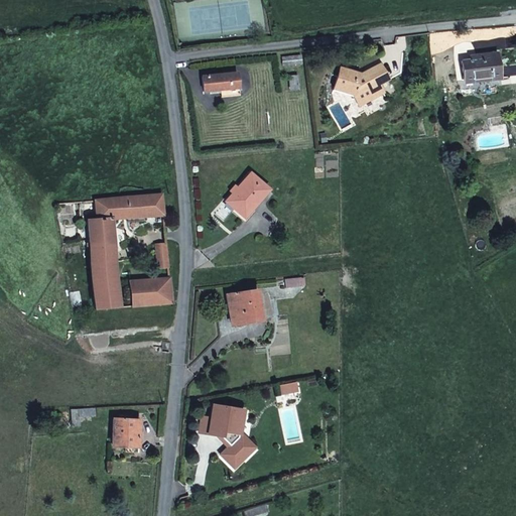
[(490,77),(491,80),(500,79),(497,52),(476,55),(476,59),(470,60),(462,61),(464,81),(490,77)]
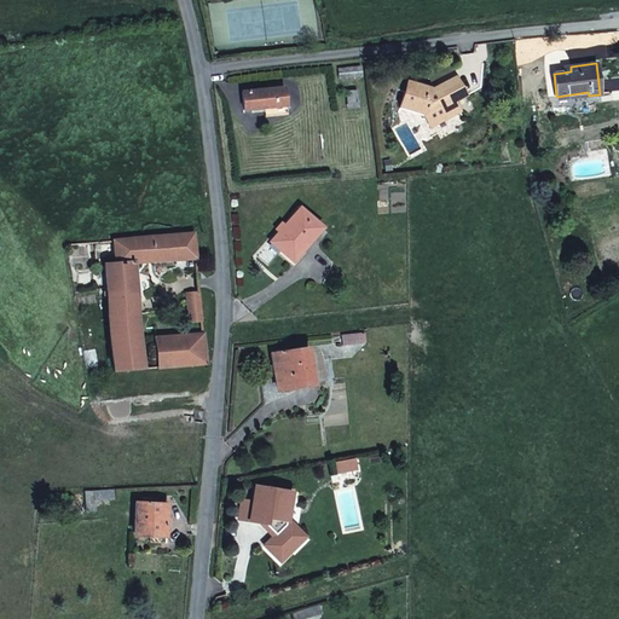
[(339,68),(339,79),(362,76),(360,65),(339,68)]
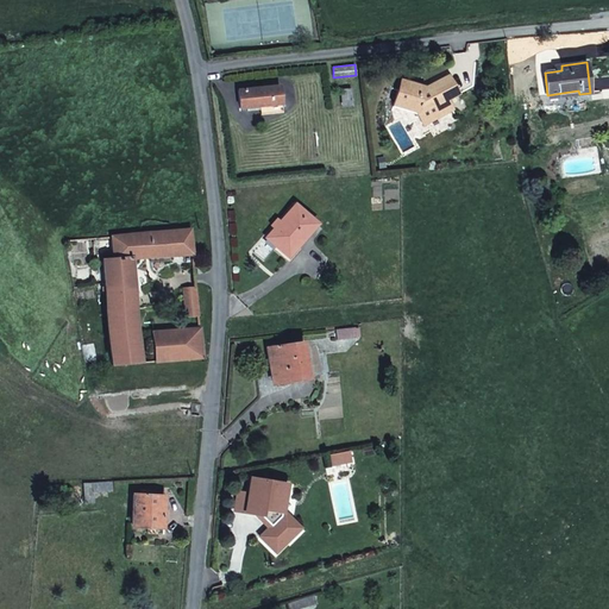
[(416,111),(424,124),(452,108),(446,99),(458,93),(449,76),(426,88),(402,80),(394,104),(416,111)]
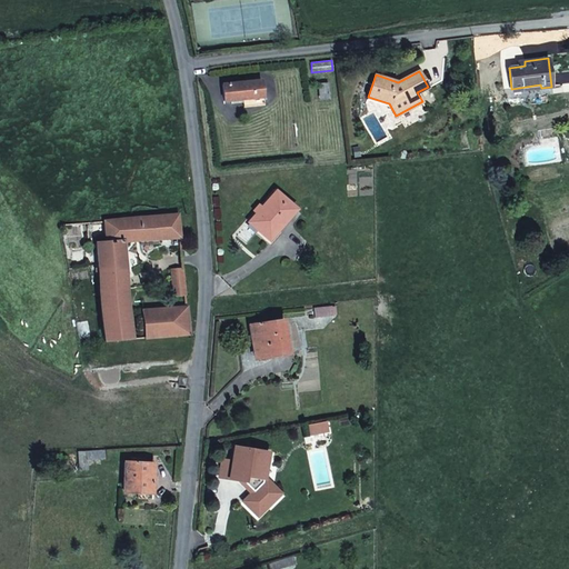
[(223,102),(242,100),(263,99),(261,79),(222,82),(223,102)]
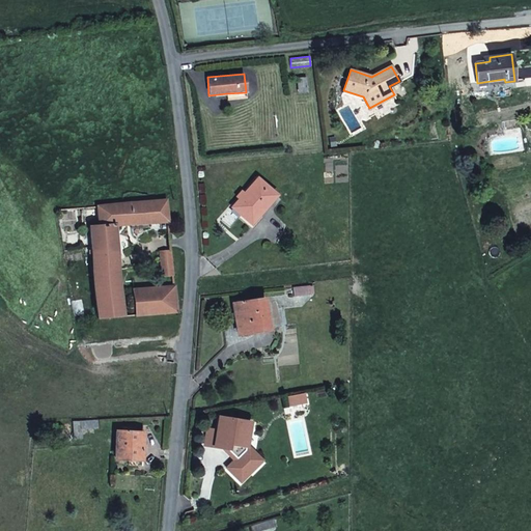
[(307,88),(306,78),(297,78),(298,89),(307,88)]
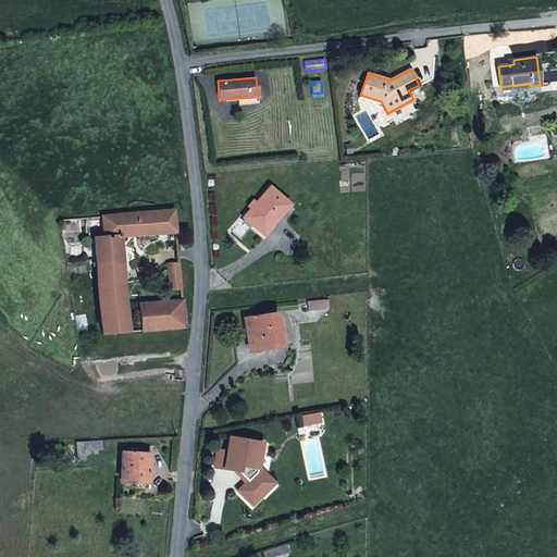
[(258,104),(258,97),(237,98),(238,106),(258,104)]
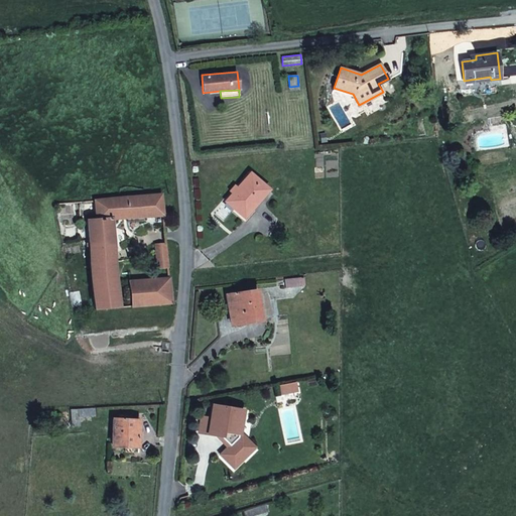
[(226,202),(244,218),(269,190),(250,173),(226,202)]
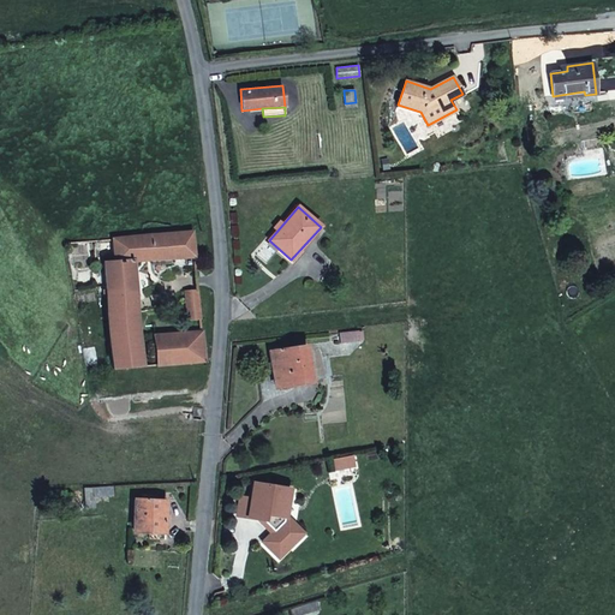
[(160,234),(162,258),(193,256),(191,232),(160,234)]
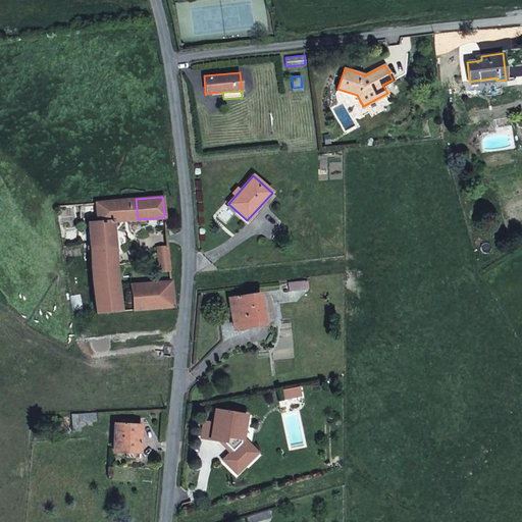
[(95,314),(120,312),(113,221),(138,219),(136,199),(96,203),(96,204),(97,221),(88,222),(90,247),(87,247),(87,250),(90,250),(95,314)]
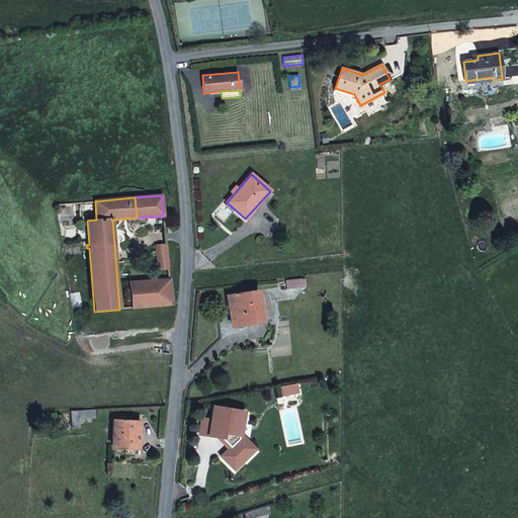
[(157,270),(168,269),(166,244),(155,245),(157,270)]
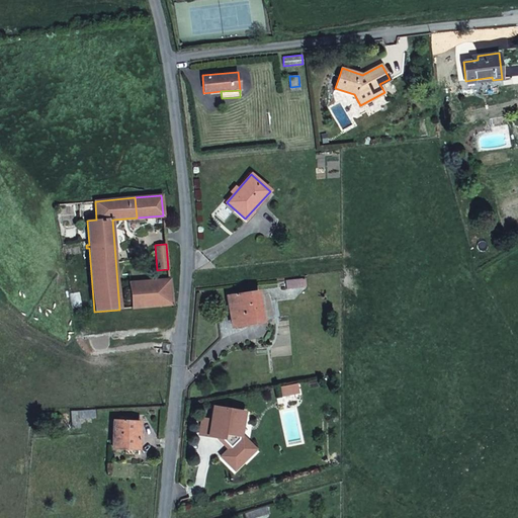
[(286,280),(287,288),(303,286),(301,278),(286,280)]
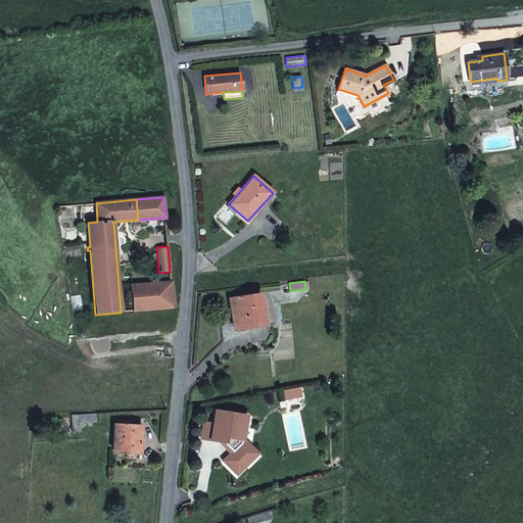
[(133,312),(174,308),(172,283),(131,286),(133,312)]
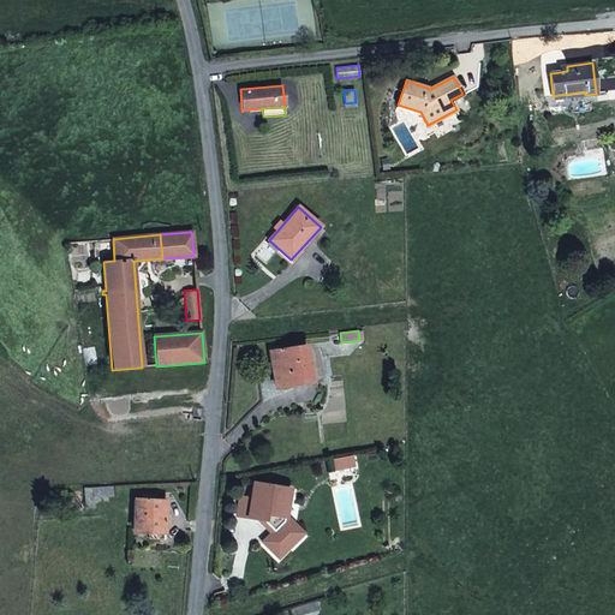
[(292,384),(291,378),(310,375),(306,346),(270,352),(275,387),(292,384)]
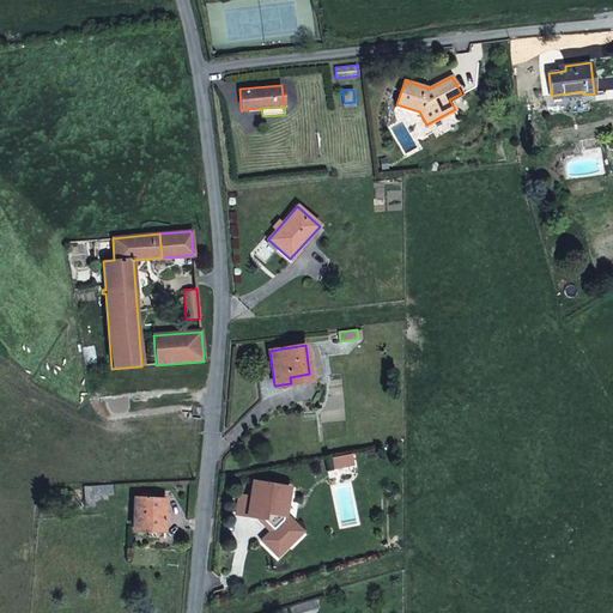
[(332,456),(333,467),(353,463),(351,453),(332,456)]
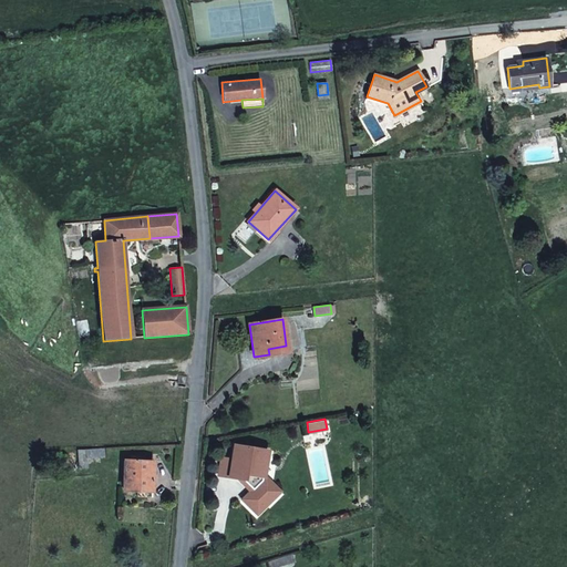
[(244,480),(245,474),(263,476),(267,451),(235,446),(229,477),(244,480)]
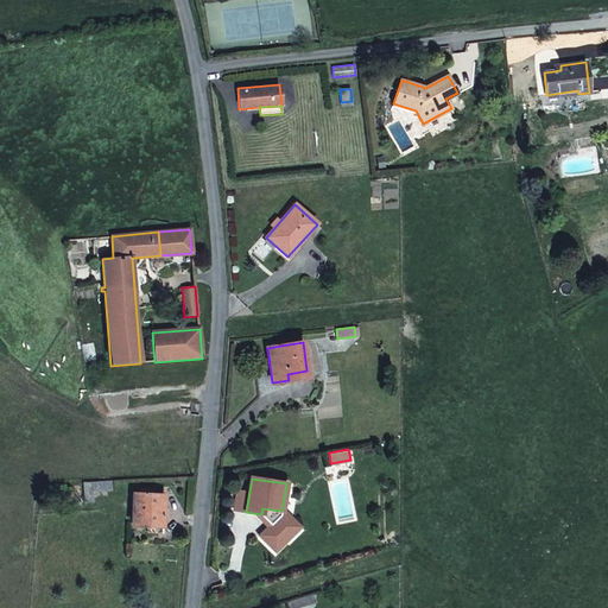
[(83,483),(84,502),(94,501),(94,492),(113,489),(112,481),(83,483)]
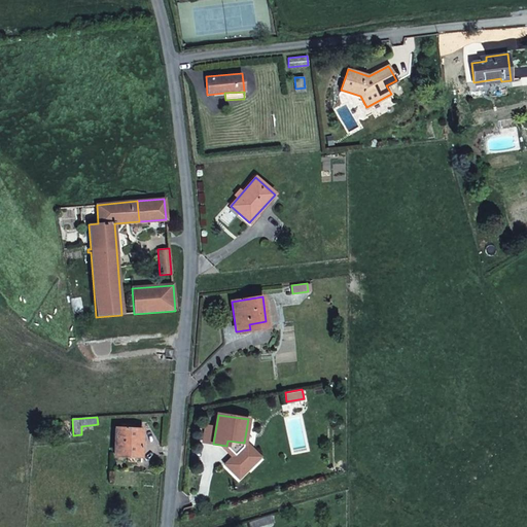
[(142,429),(115,428),(114,454),(128,454),(141,455),(142,429)]
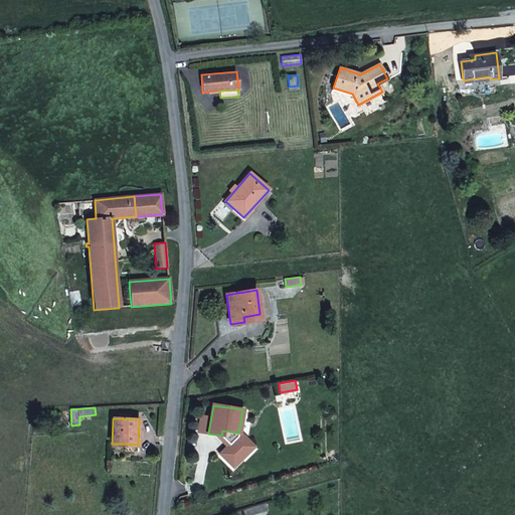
[(222,431),(221,436),(237,439),(238,433),(222,431)]
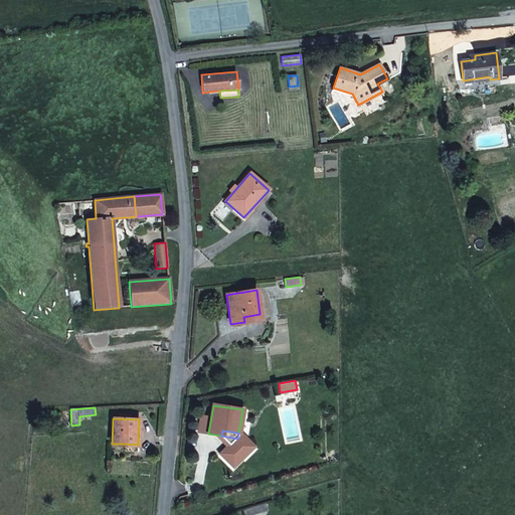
[(266,503),(244,510),(245,514),(251,514),(268,511),(266,503)]
